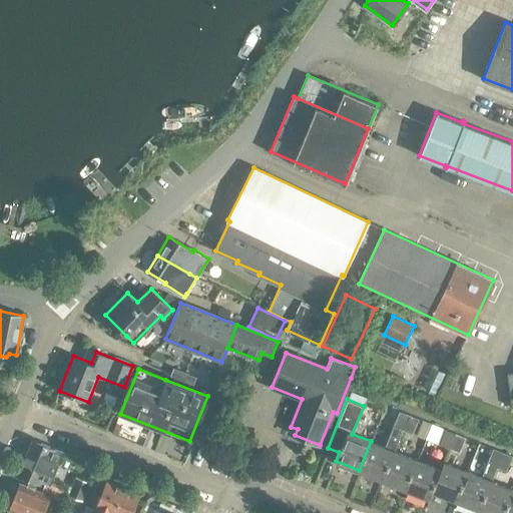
[(400,411),(394,424),(403,428),(408,414),(400,411)]
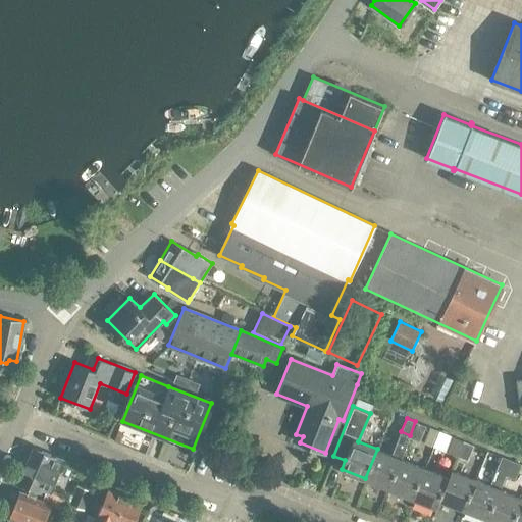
[(420,439),(426,425),(415,421),(410,435),(420,439)]
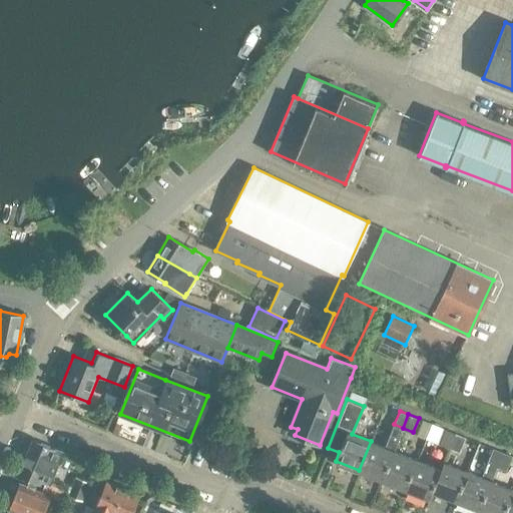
[(423,420),(417,435),(427,439),(433,425),(423,420)]
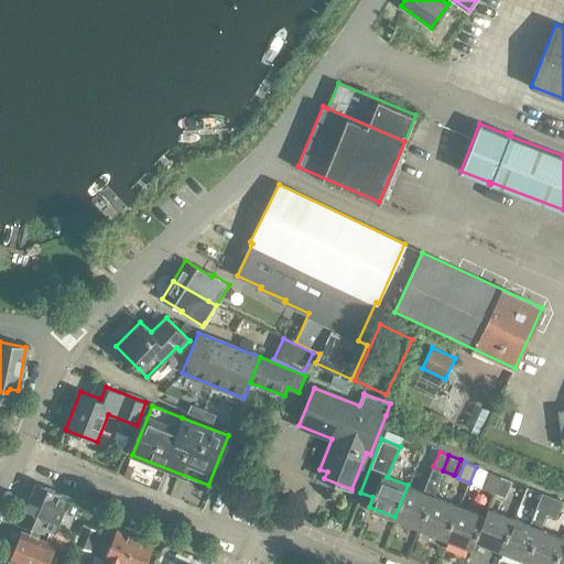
[(408,485),(394,517),(420,527),(432,495),(442,472),(431,468),(422,491),(408,485)]
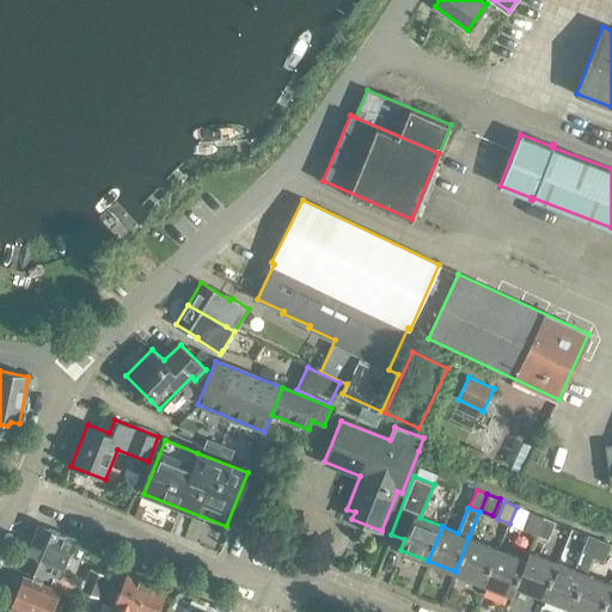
[(532,514),(525,531),(537,536),(543,519),(532,514)]
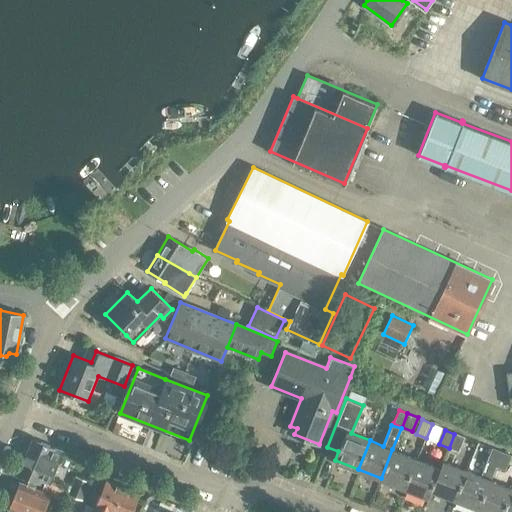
[(458,452),(464,438),(454,434),(449,448),(458,452)]
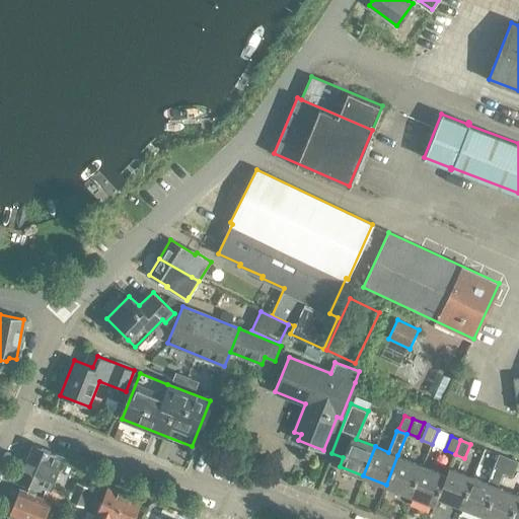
[(18,478),(41,488),(42,486),(49,489),(52,482),(62,457),(32,445),(18,478)]
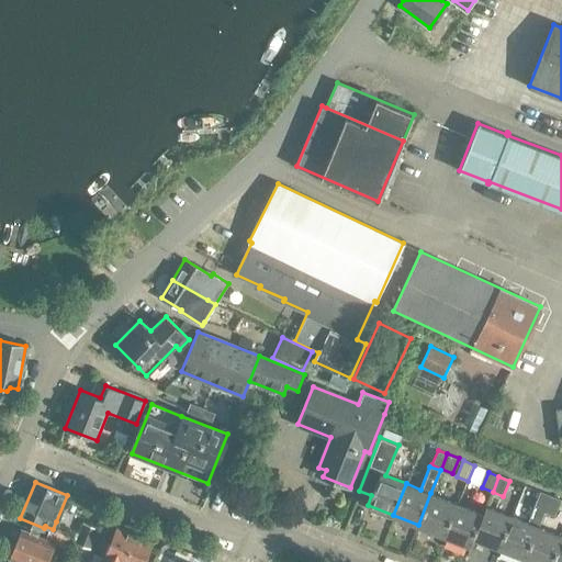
[(430,493),(418,525),(445,536),(457,504),(430,493)]
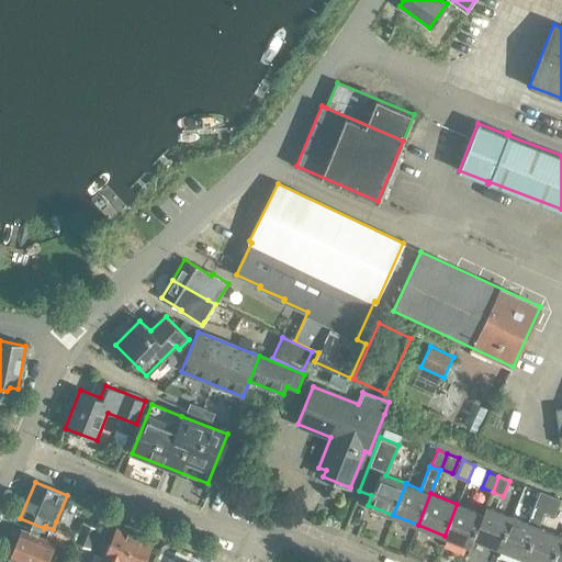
[(540,493),(534,509),(543,513),(550,496),(540,493)]
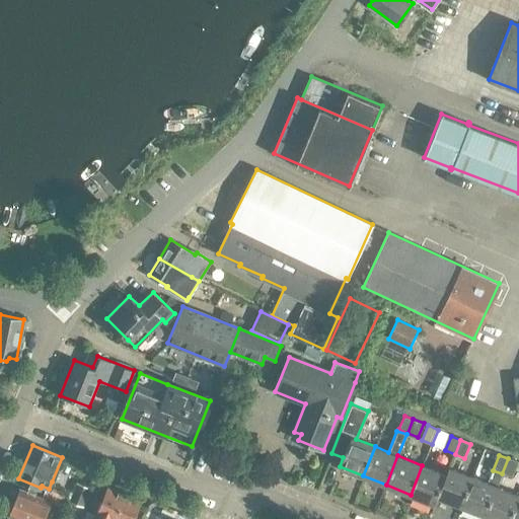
[(512,477),(518,462),(508,458),(502,473),(512,477)]
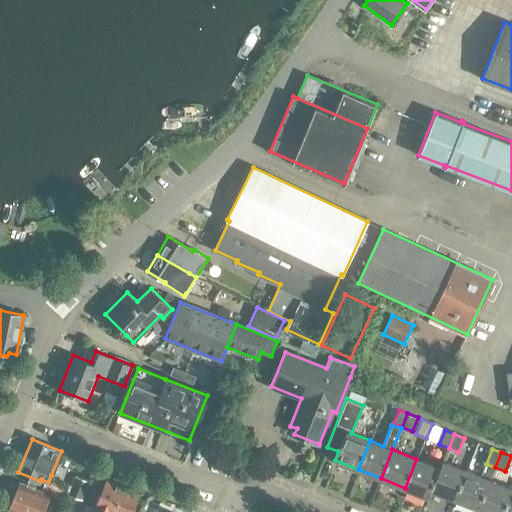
[(416,459),(405,488),(429,497),(431,490),(432,490),(440,468),(416,459)]
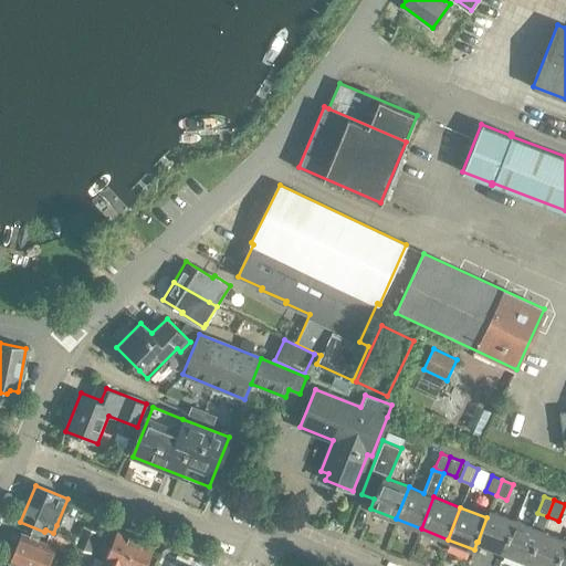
[(503,552),(516,520),(490,510),(486,517),(478,542),(503,552)]
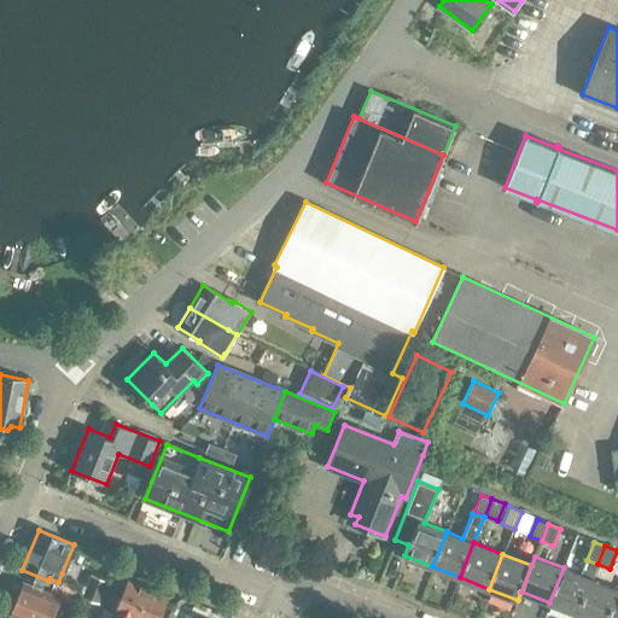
[(564,567),(549,602),(578,613),(592,578),(598,564),(587,560),(586,559),(579,573),(564,567)]
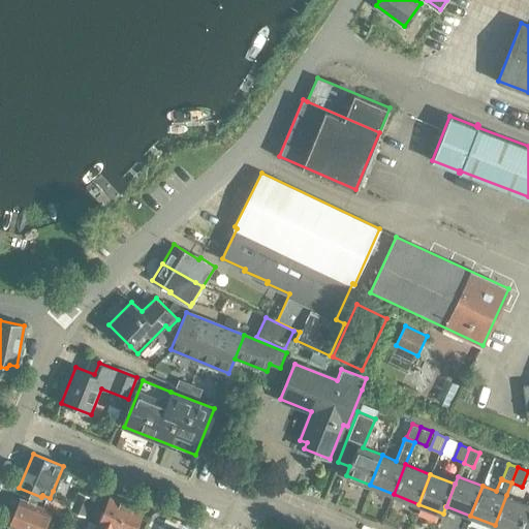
[(85,515),(92,496),(79,491),(70,509),(85,515)]
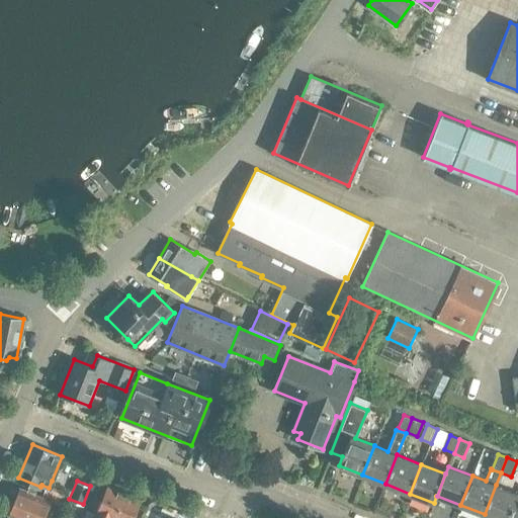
[(112,517),(124,492),(107,485),(96,513),(99,514),(97,517),(112,517)]
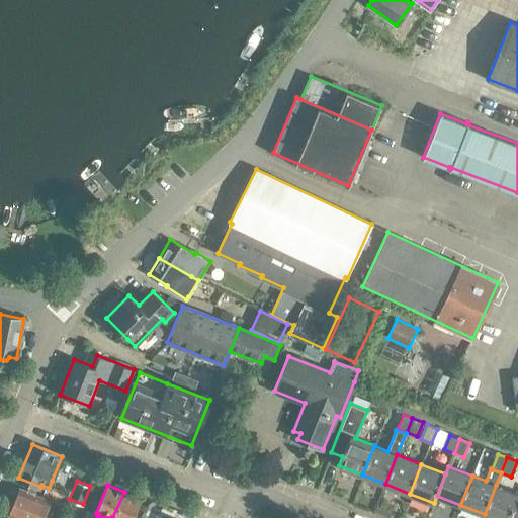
[(494,517),(509,517),(517,496),(517,493),(496,485),(485,514),(494,517)]
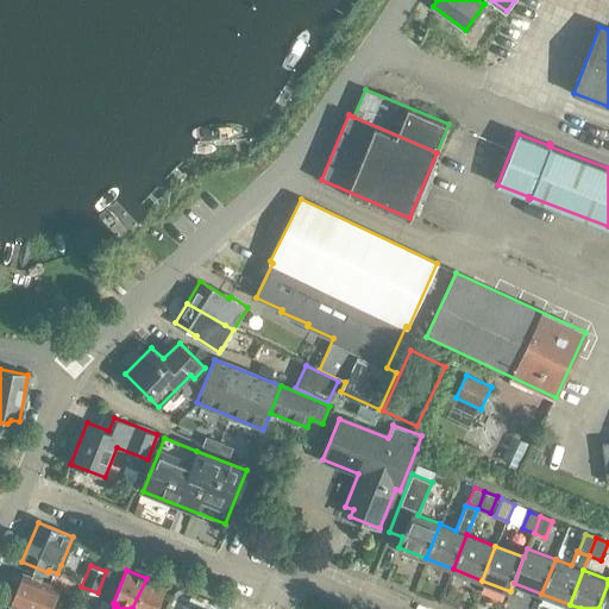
[(11,604),(16,607),(22,608),(50,608),(60,588),(24,572),(11,604)]
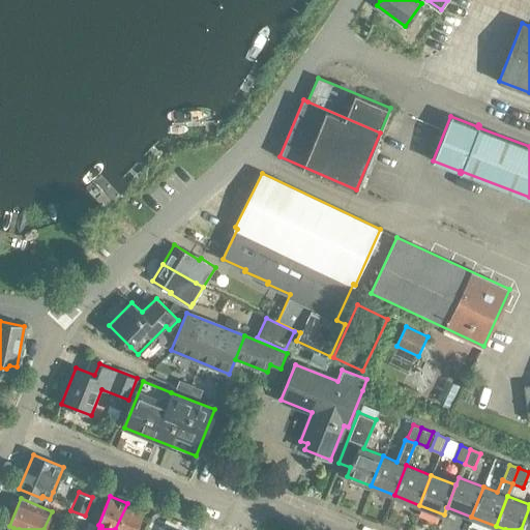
[(127,503),(115,529),(136,529),(144,509),(127,503)]
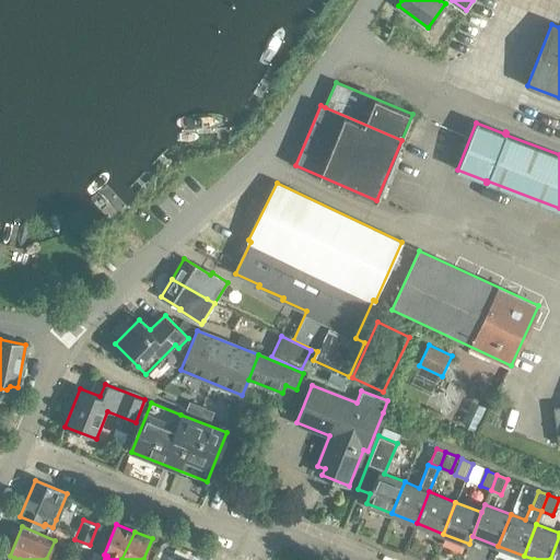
[(559,559),(559,536),(550,559),(559,559)]
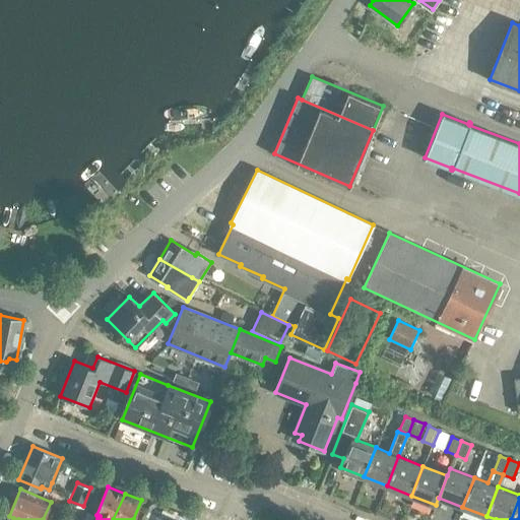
[(144,519),(167,519),(148,511),(144,519)]
